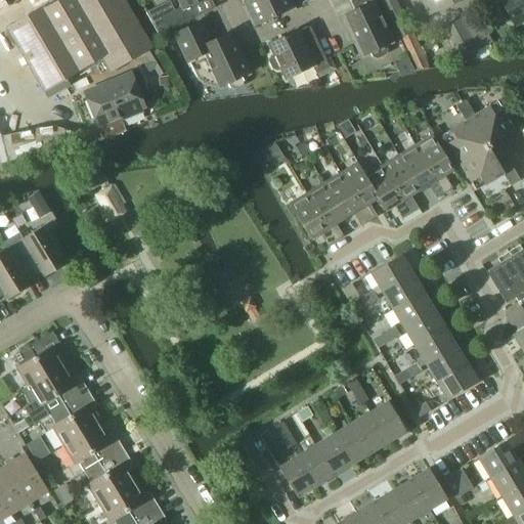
[(122,0),(56,0),(47,6),(46,4),(6,28),(6,27),(5,28),(42,90),(100,56),(108,71),(149,46),(122,0)]
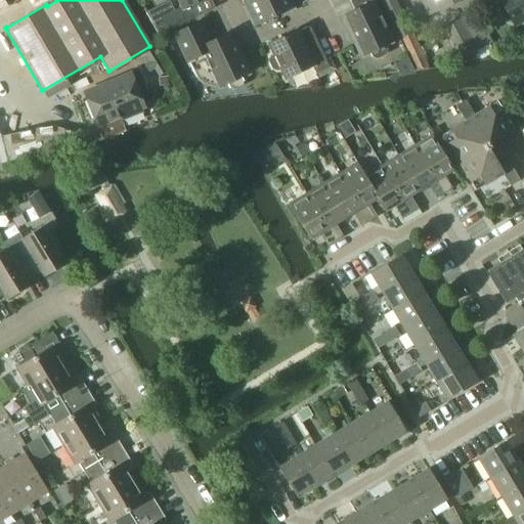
[(178,0),(182,7),(151,23),(158,35),(197,16),(191,5),(201,0),(178,0)]
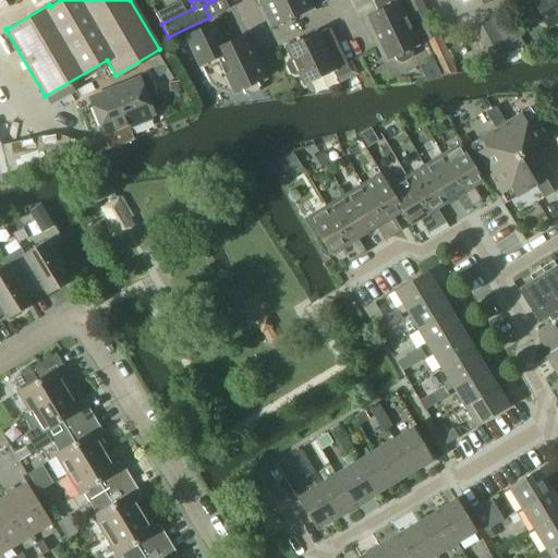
[(310,0),(270,0),(261,5),(270,27),(313,7),(310,0)]
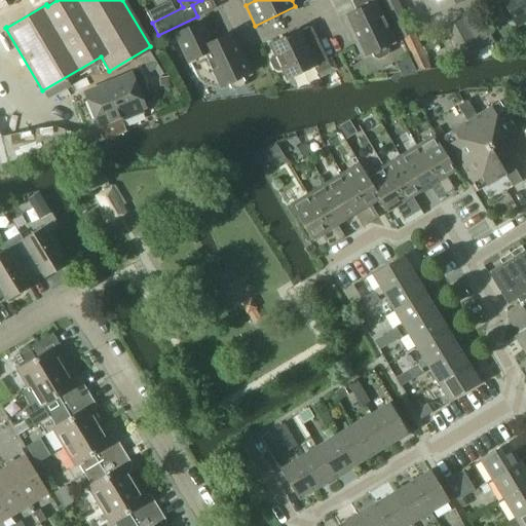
[(371,0),(339,15),(361,59),(373,52),(375,57),(379,58),(385,54),(386,50),(385,46),(397,41),(375,0),(371,0)]
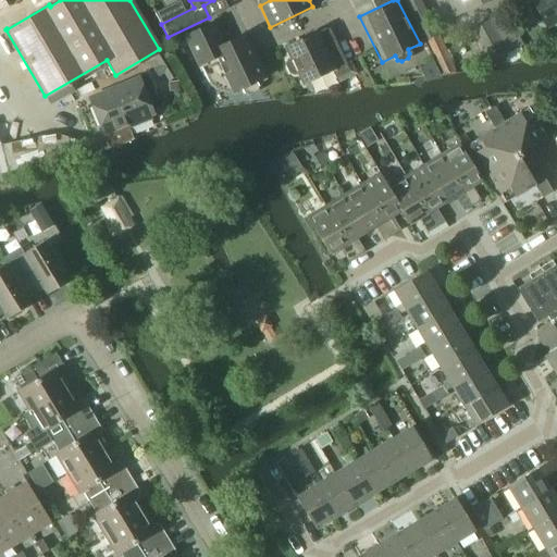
[(450,0),(457,12),(482,0),(450,0)]
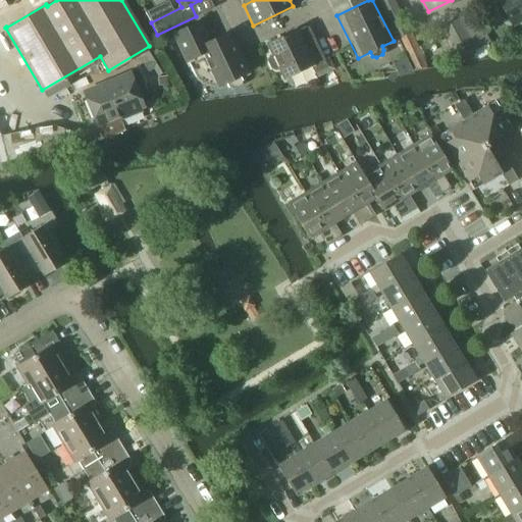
[(521,0),(499,0),(513,25),(521,19),(521,0)]
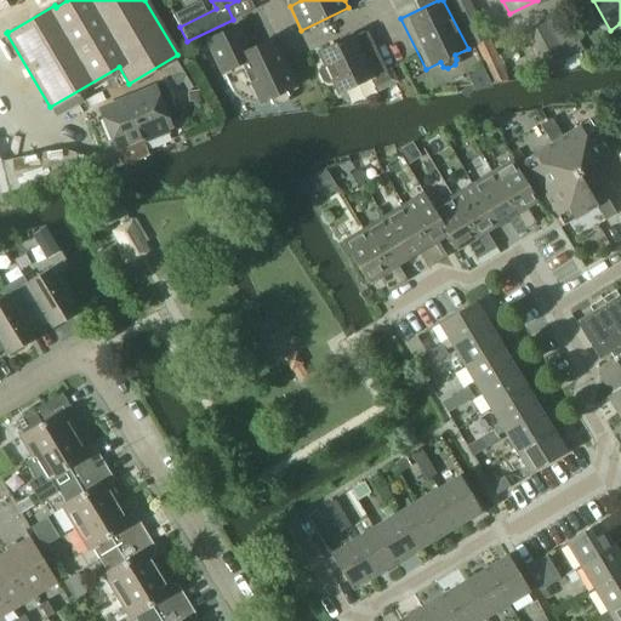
[(563,60),(580,50),(560,13),(543,22),(527,32),(546,68),(563,60)]
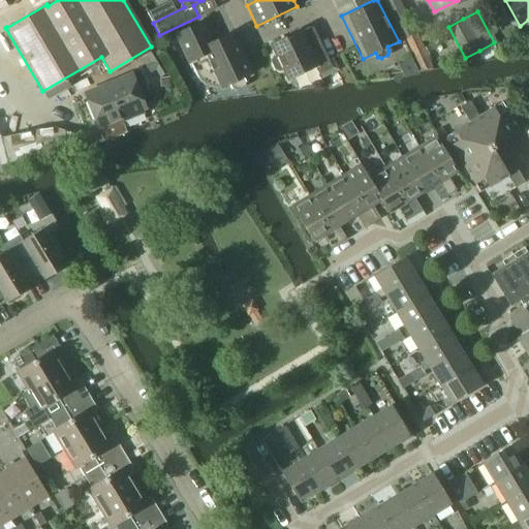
[(176,34),(190,62),(191,61),(196,74),(200,80),(204,83),(207,85),(211,86),(214,87),(217,87),(221,87),(222,89),(229,86),(231,89),(236,90),(243,87),(245,83),(243,80),(250,75),(230,34),(211,43),(200,22),(176,34)]
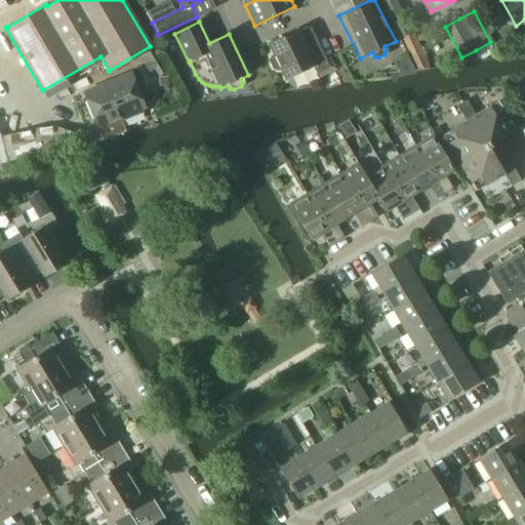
[(270,63),(273,68),(277,70),(281,68),(286,79),(313,67),(316,74),(328,68),(318,45),(307,50),(297,31),(269,44),(275,55),(271,57),(270,63)]
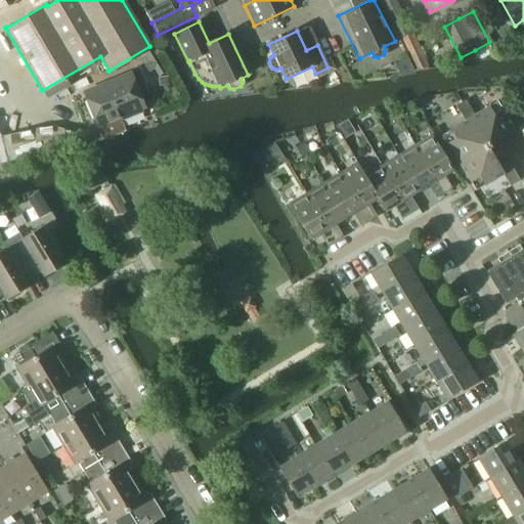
[(166,72),(153,49),(144,54),(148,61),(143,64),(148,73),(154,70),(158,77),(166,72)]
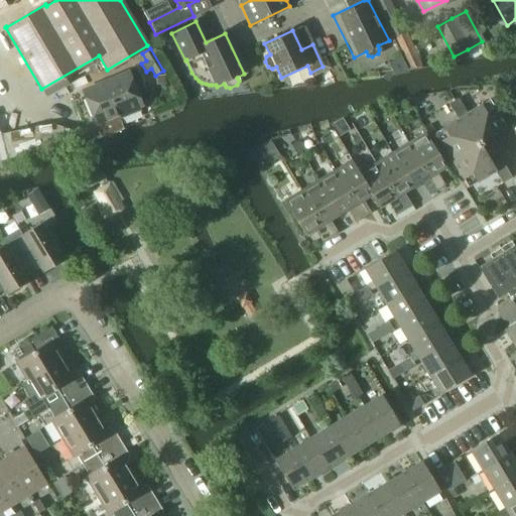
[(81,91),(95,124),(116,115),(118,119),(138,110),(137,107),(140,105),(127,72),(81,91)]
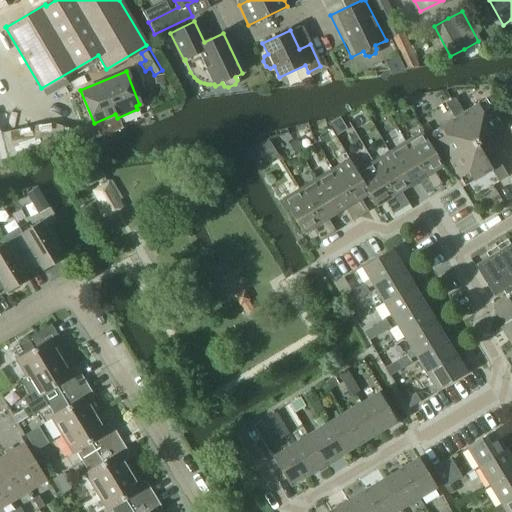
[(502,126),(486,99),(463,113),(454,98),(445,103),(454,119),(432,133),(464,187),(491,170),(499,183),(508,177),(493,151),(491,152),(483,138),(502,126)]
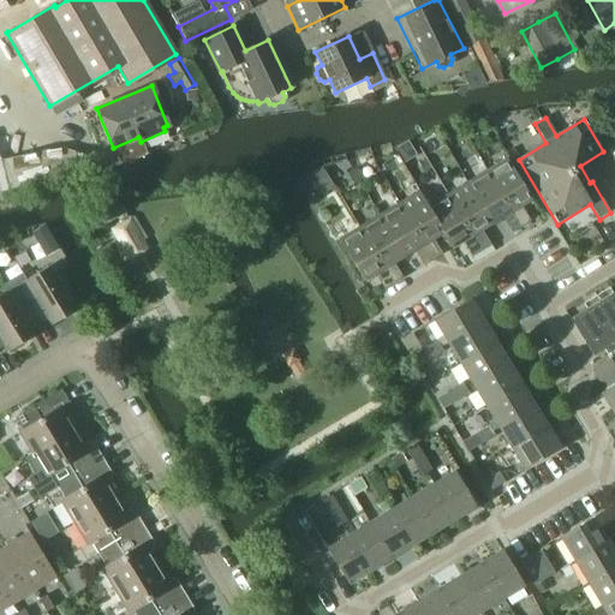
[(406,142),(394,150),(402,165),(415,156),(406,142)]
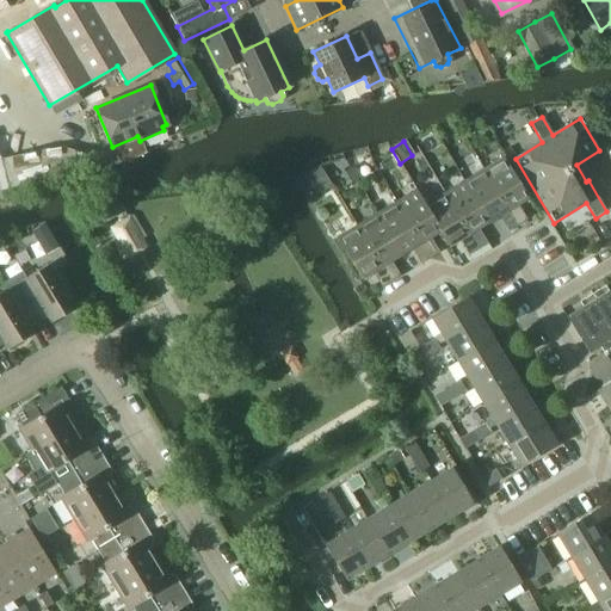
[(504,158),(485,170),(518,226),(526,220),(519,209),(516,211),(513,207),(517,204),(528,198),(504,158)]
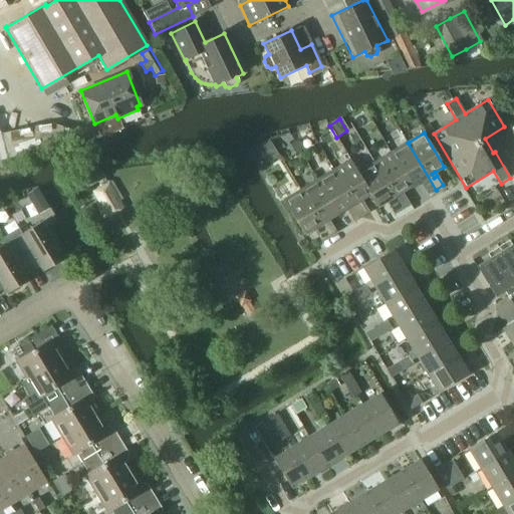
[(408,143),(391,153),(412,186),(423,180),(425,183),(422,185),(428,195),(436,190),(408,143)]
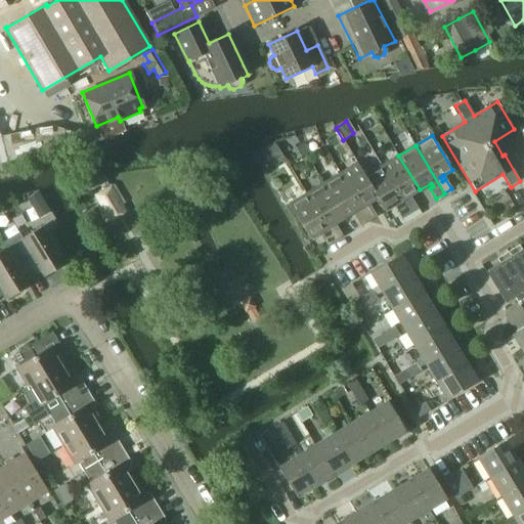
[(276,146),(267,151),(274,163),(284,158),(276,146)]
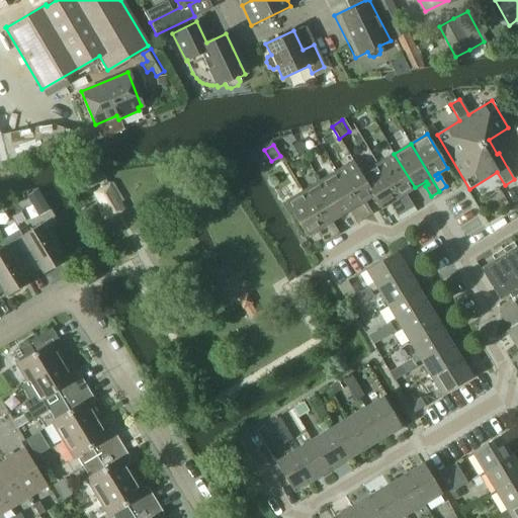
[(394,154),(376,164),(406,211),(413,206),(407,197),(404,199),(402,195),(405,193),(415,187),(394,154)]
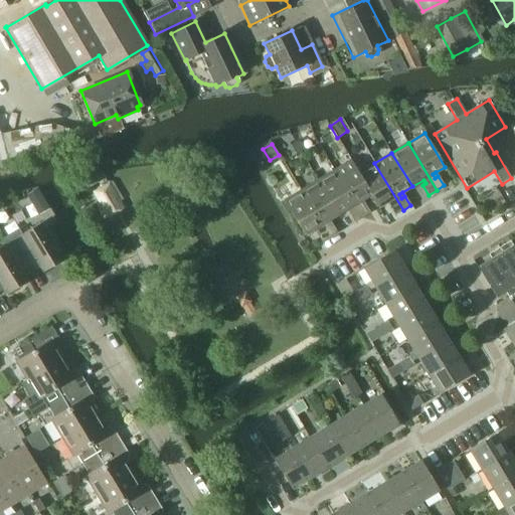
[(350,162),(334,172),(361,217),(368,213),(363,204),(360,206),(358,203),(361,201),(370,196),(370,195),(357,173),(350,162)]
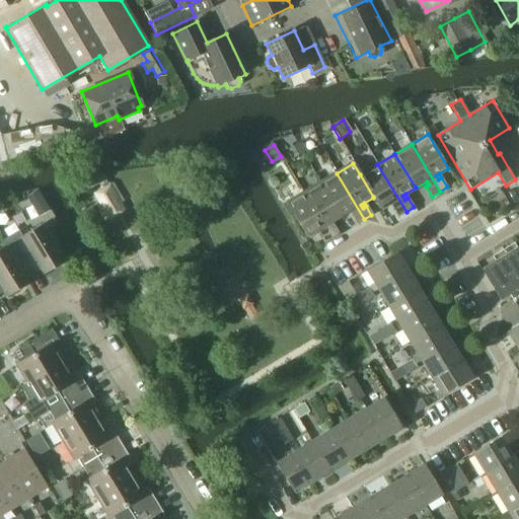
[(361,174),(360,174),(373,197),(373,198),(380,210),(390,204),(393,202),(395,205),(392,207),(397,216),(406,212),(377,164),(375,165),(361,174)]
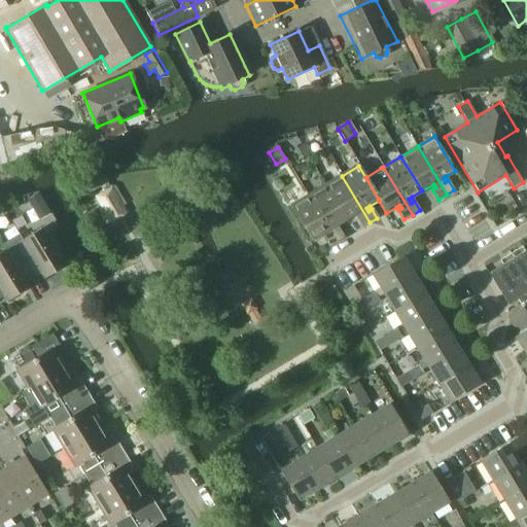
[(342,176),(324,186),(345,220),(354,215),(361,227),(370,222),(342,176)]
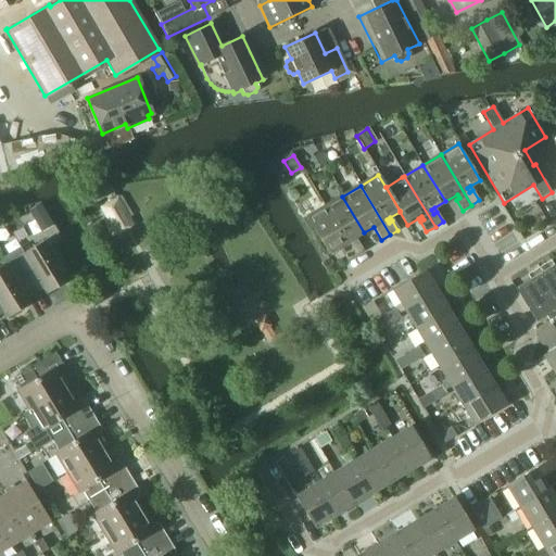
[(117,197),(99,207),(111,228),(129,218),(117,197)]
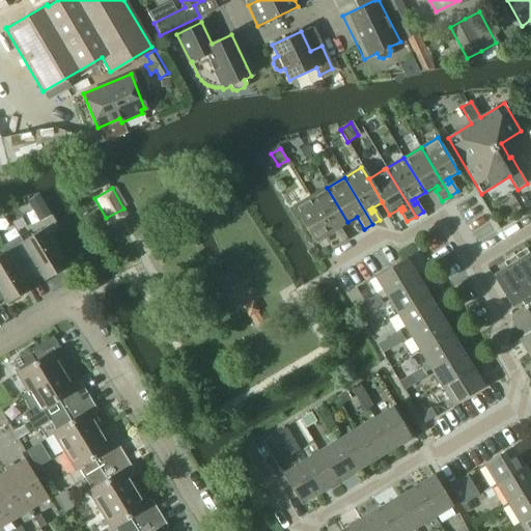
[(327,188),(309,197),(338,245),(346,240),(340,230),(337,232),(335,229),(338,227),(347,222),(327,188)]
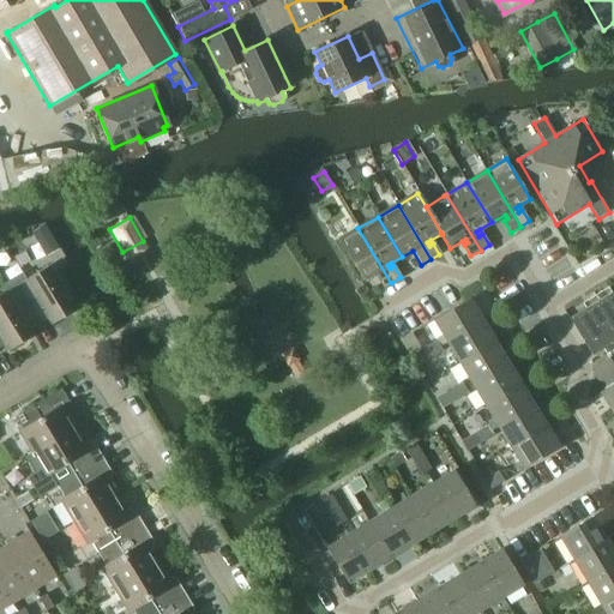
[(31,230),(46,256),(60,248),(46,222),(31,230)]
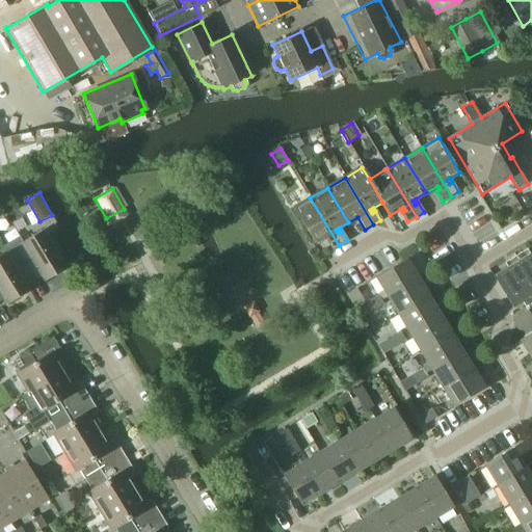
[(339,245),(310,197),(293,209),(314,243),(323,237),(330,250),(339,245)]
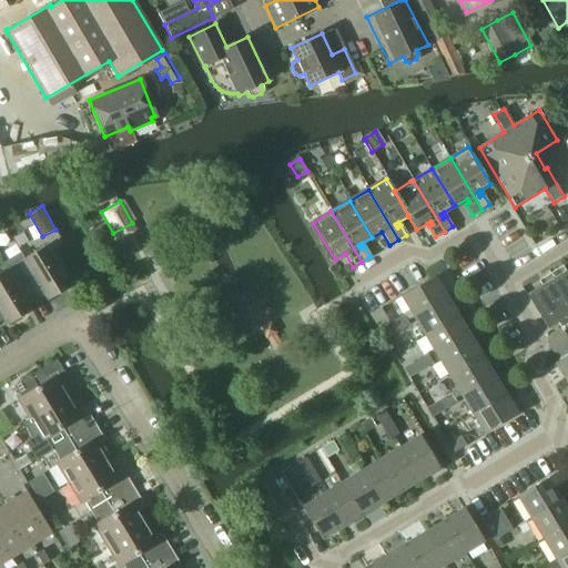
[(450,227),(445,232),(448,237),(456,233),(456,232),(453,226),(450,227)]
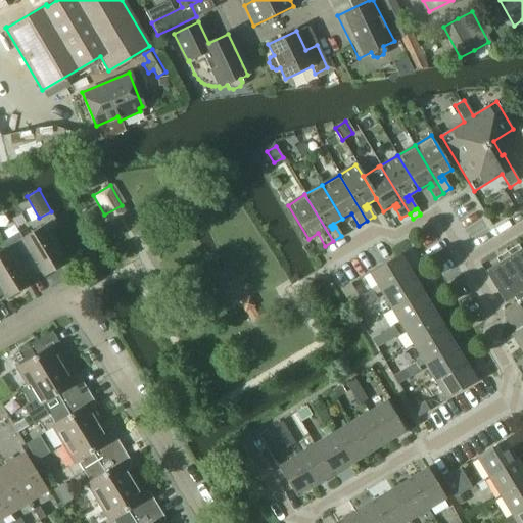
[(410,214),(400,218),(405,224),(413,219),(410,214)]
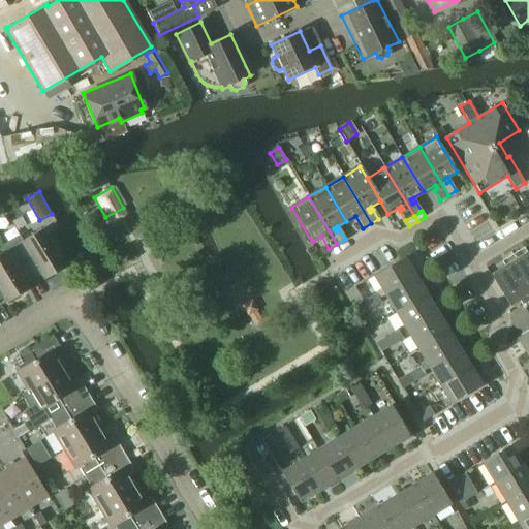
[(1,246),(4,252),(6,251),(16,268),(25,283),(26,282),(39,275),(41,279),(65,266),(43,228),(21,242),(18,236),(1,246)]
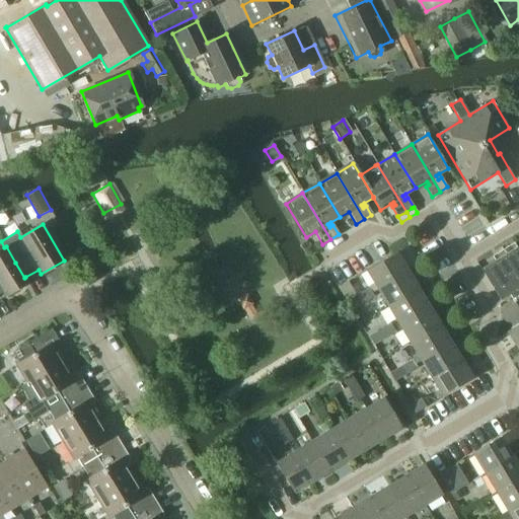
[(518,245),(480,269),(480,270),(500,300),(510,293),(518,288),(518,245)]
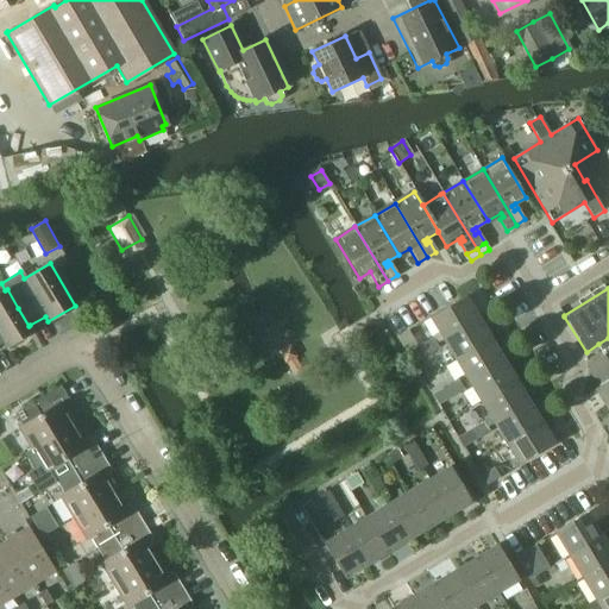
[(0,343),(2,341),(6,346),(32,331),(30,325),(29,326),(18,308),(7,289),(5,290),(0,293),(0,343)]
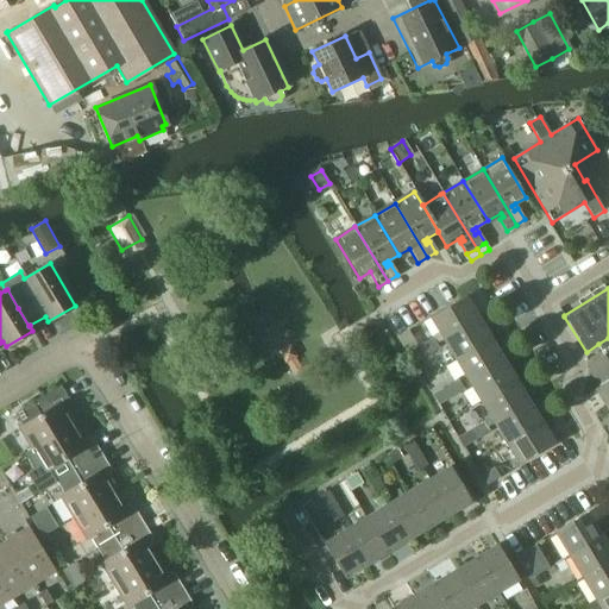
[(429,318),(443,339),(477,318),(464,297),(458,301),(431,318),(429,318)]
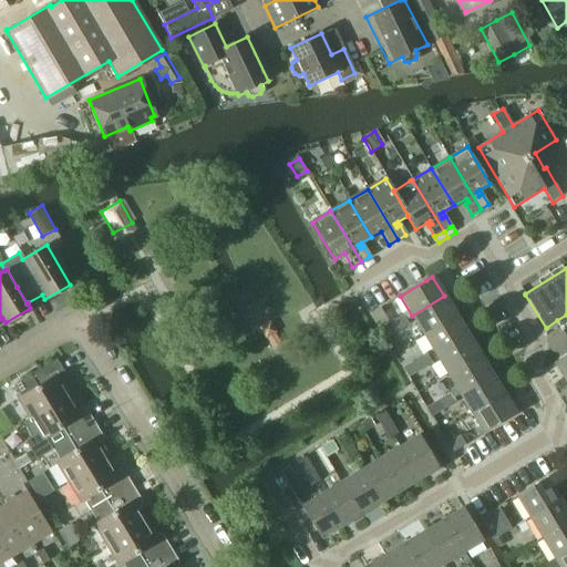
[(412,316),(423,336),(456,316),(444,296),(412,316)]
